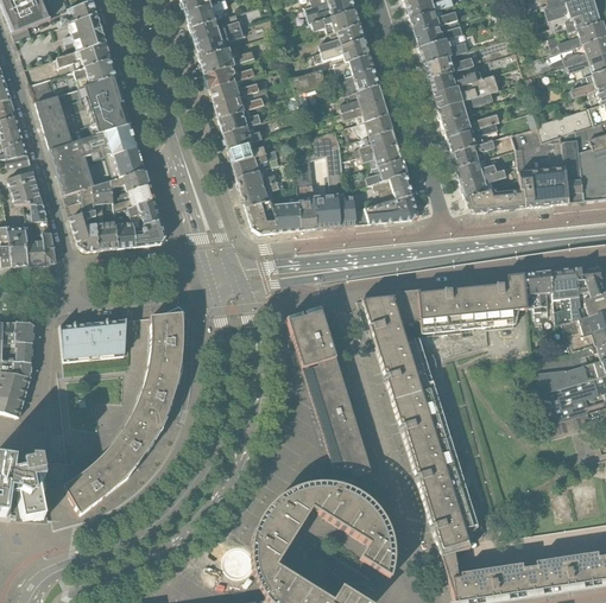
[(1,0),(7,17),(13,32),(16,40),(33,35),(30,25),(51,17),(46,4),(44,0),(1,0)]
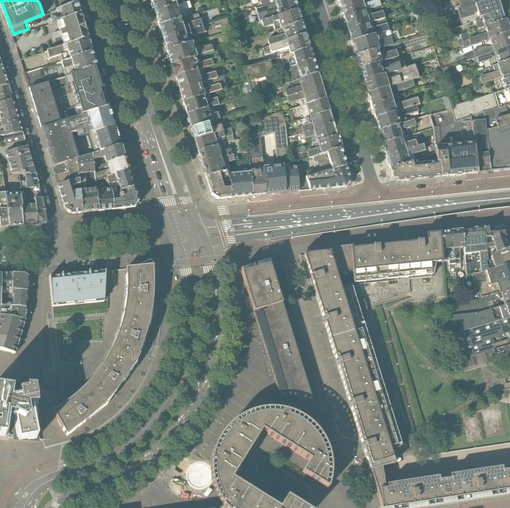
[(53,21),(58,20),(83,12),(79,0),(57,9),(58,14),(52,16),(53,21)]
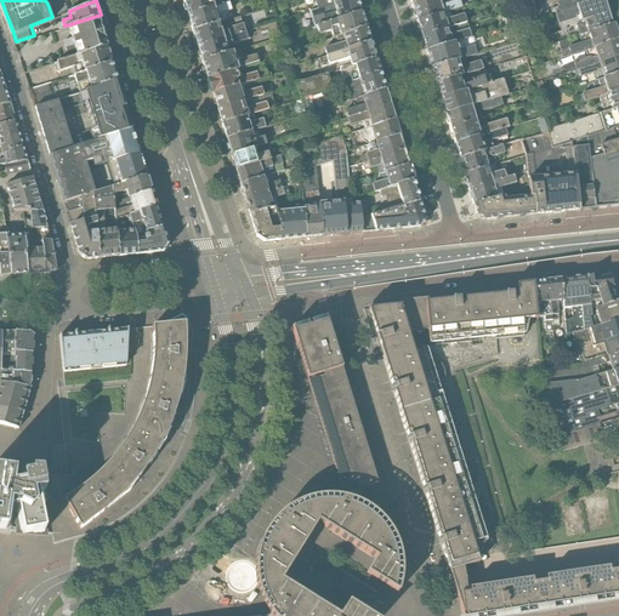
[(191,12),(228,0),(187,0),(191,12)]
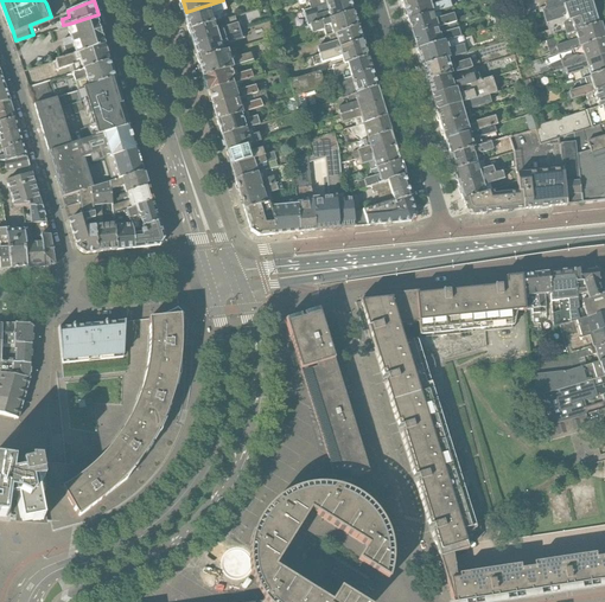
[(191,26),(230,14),(228,7),(229,6),(227,0),(223,0),(186,12),(191,26)]
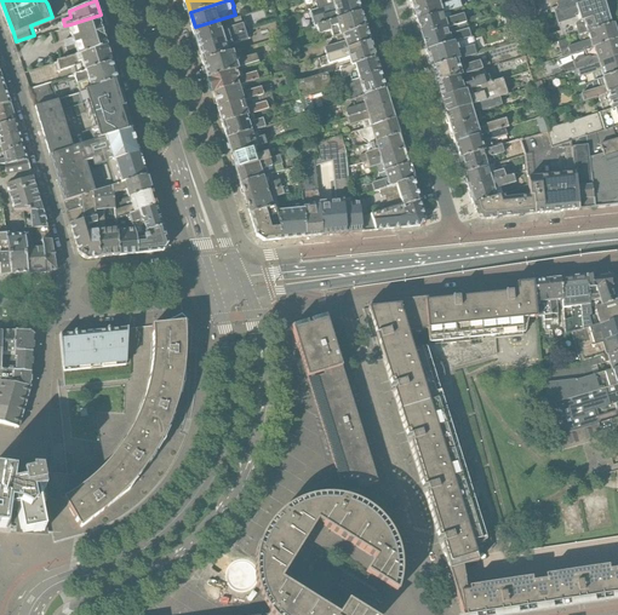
[(312,17),(314,23),(364,9),(360,0),(336,0),(328,3),(331,10),(320,13),(320,15),(312,17)]
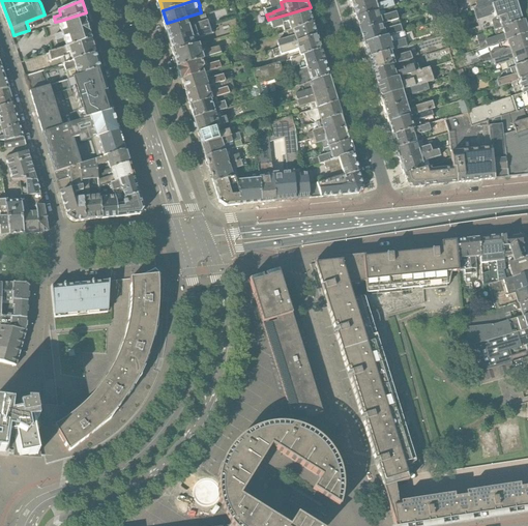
[(358,15),(386,6),(397,3),(401,1),(401,0),(357,0),(354,1),(358,15)]
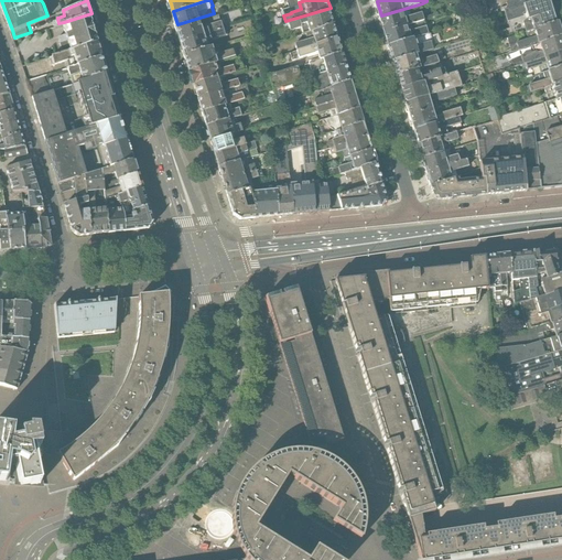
[(528,30),(560,20),(552,0),(530,0),(506,8),(509,19),(521,14),(522,21),(526,20),(528,30)]
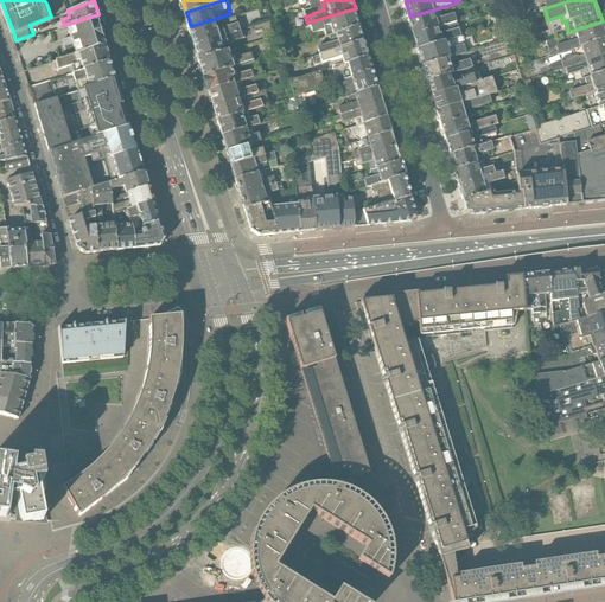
[(415,32),(459,19),(457,10),(444,13),(443,7),(411,17),(415,32)]
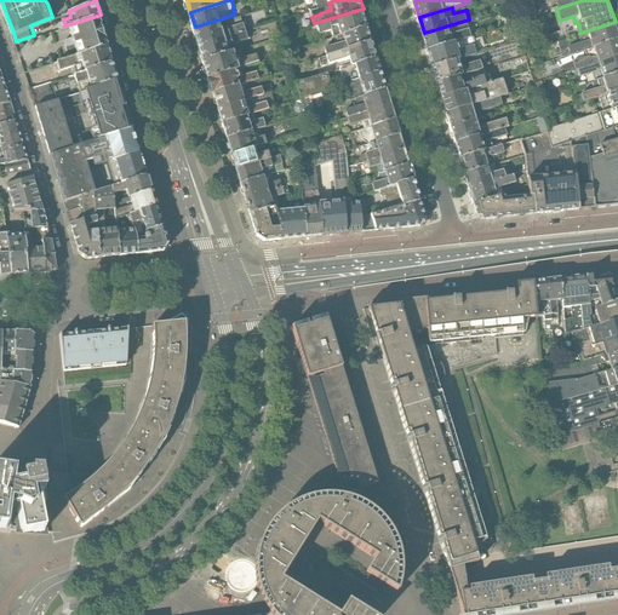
[(338,33),(338,34),(368,23),(364,9),(314,23),(315,27),(320,26),(321,30),(333,27),(336,34),(338,33)]
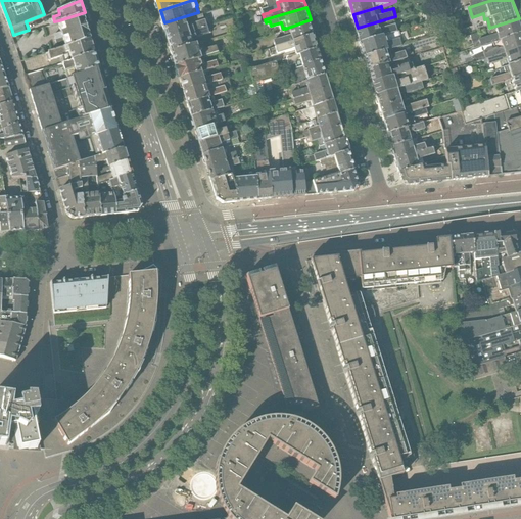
[(169,36),(208,24),(204,10),(201,11),(198,12),(164,22),(169,36)]
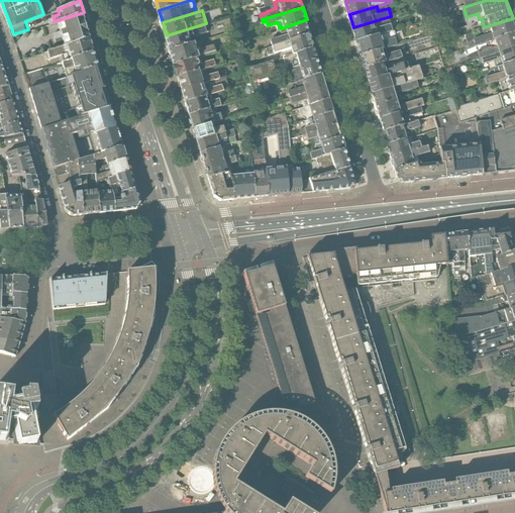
[(66,43),(91,35),(84,12),(59,20),(66,43)]
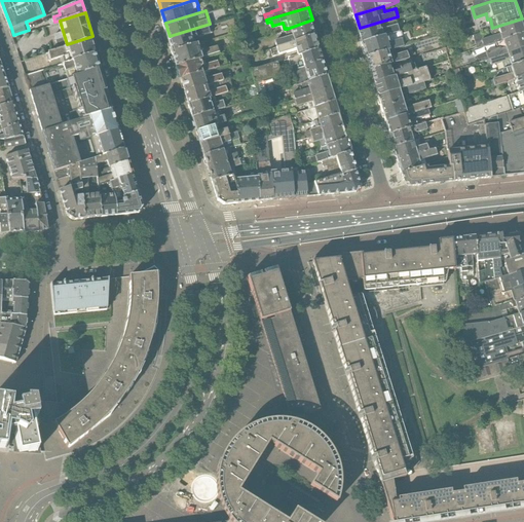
[(364,40),(395,31),(402,29),(399,22),(398,16),(360,28),(364,40)]
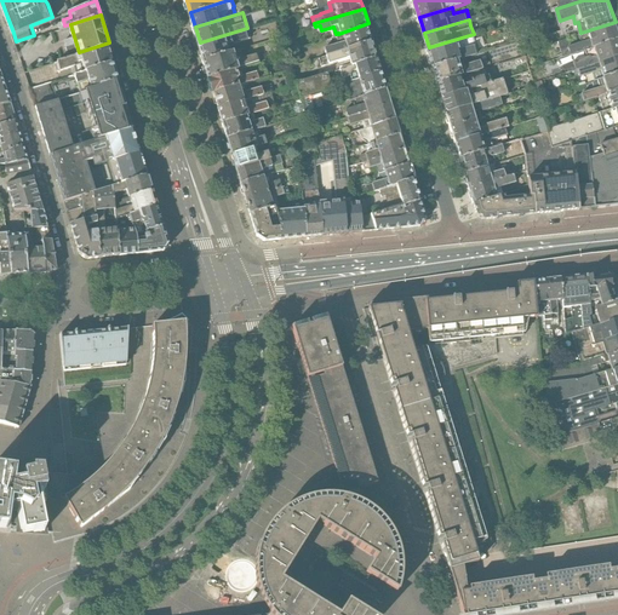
[(572,52),(587,47),(617,38),(617,27),(616,22),(581,33),(570,35),(568,35),(560,38),(560,39),(556,39),(559,47),(562,46),(564,53),(572,51),(572,52)]
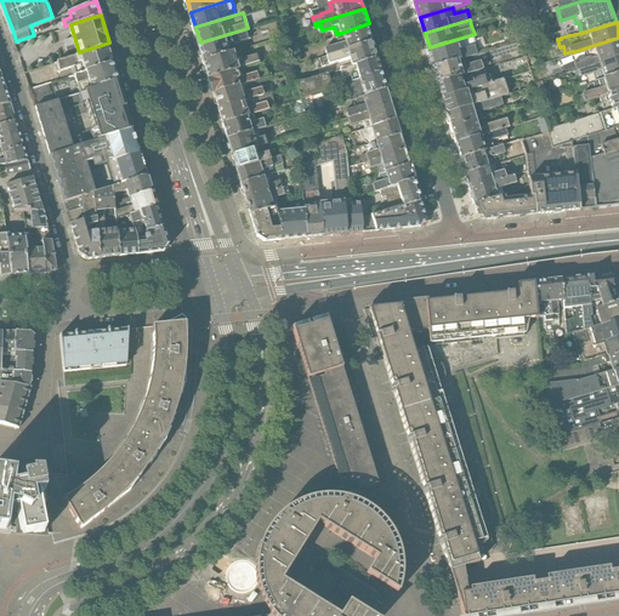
[(329,52),(374,39),(369,23),(339,34),(341,40),(327,45),(329,52)]
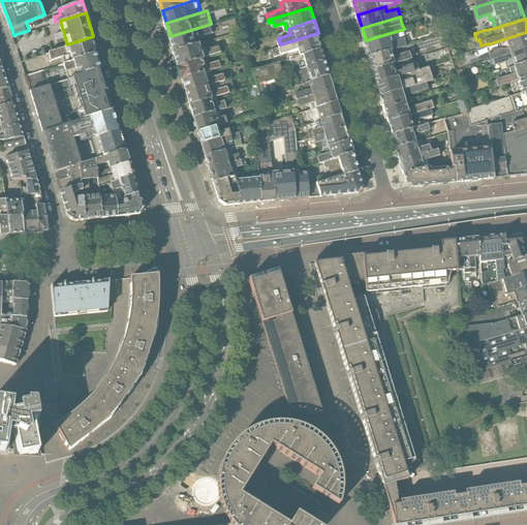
[(175,49),(202,40),(199,35),(213,31),(211,24),(171,36),(175,49)]
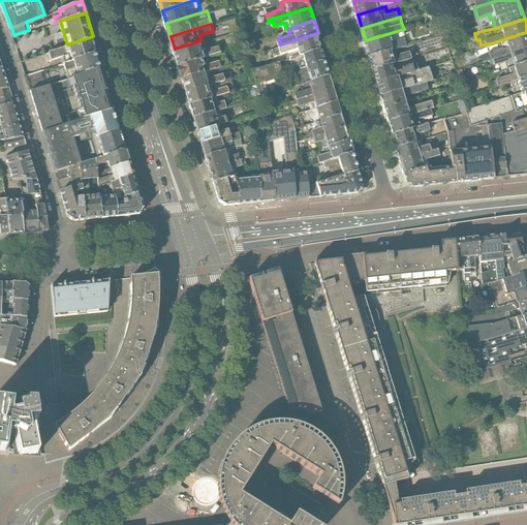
[(370,55),(398,47),(408,43),(406,37),(406,36),(399,38),(397,31),(366,40),(370,55)]
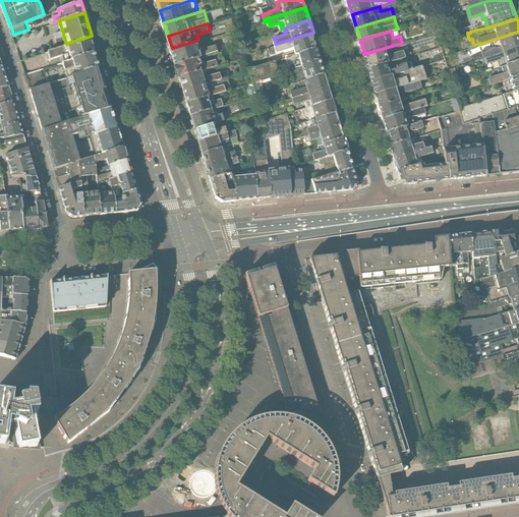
[(482,57),(486,56),(518,46),(518,32),(493,40),(495,45),(482,49),(483,50),(475,53),(476,55),(481,54),(482,57)]
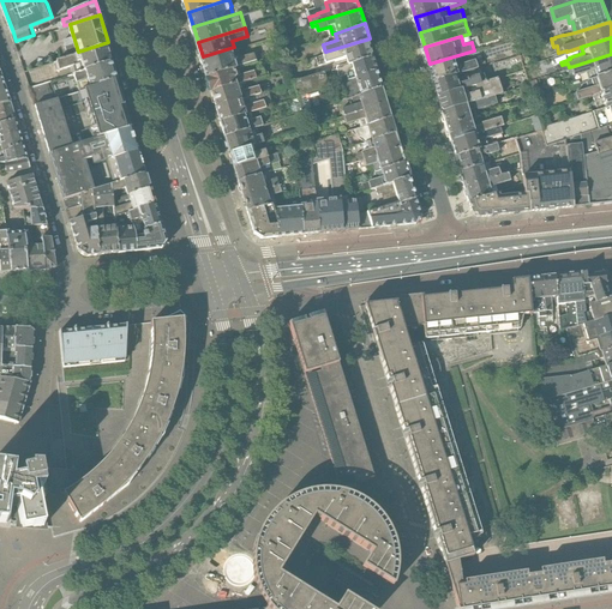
[(339,65),(375,54),(370,38),(325,52),(318,54),(321,61),(328,60),(336,58),(339,65)]
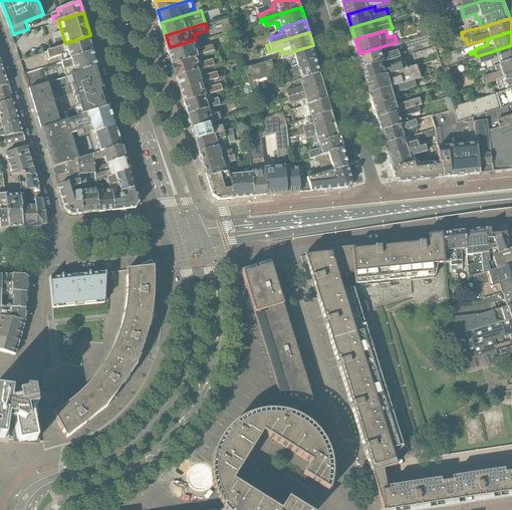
[(64,58),(94,49),(90,35),(65,43),(48,48),(51,56),(62,53),(64,58)]
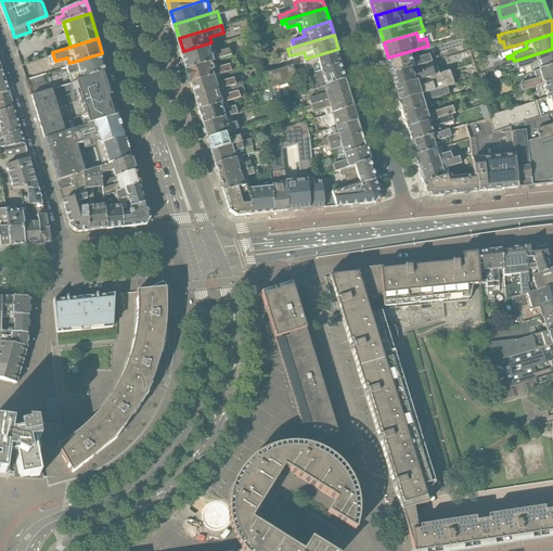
[(188,67),(218,59),(239,52),(238,48),(232,50),(231,46),(220,49),(218,40),(211,42),(183,51),(188,67)]
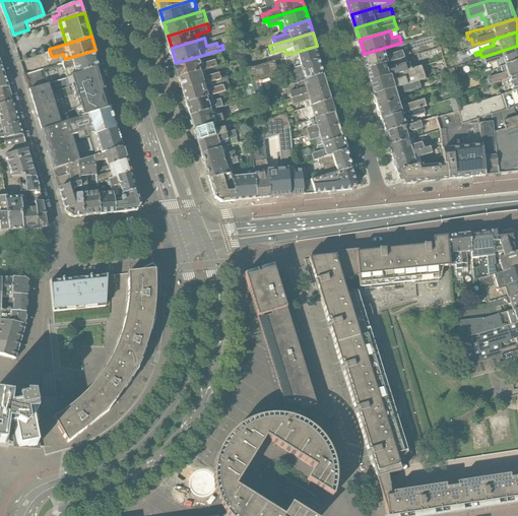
[(297,65),(320,58),(317,46),(286,55),(288,62),(295,60),(297,65)]
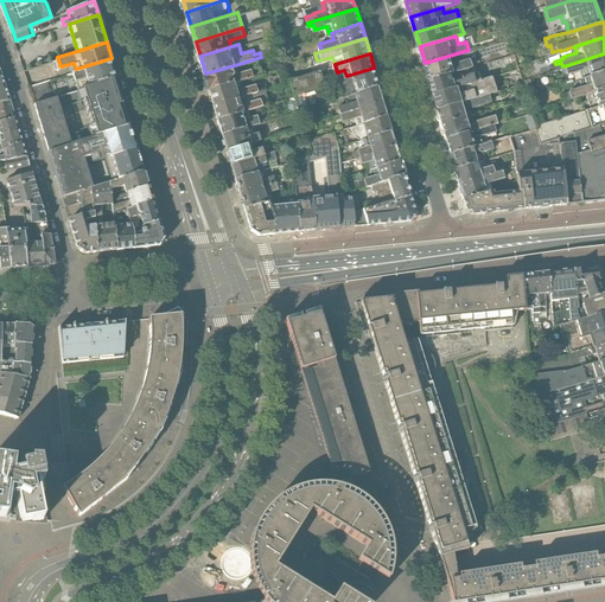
[(430,78),(452,71),(475,64),(472,56),(459,59),(457,53),(425,63),(430,78)]
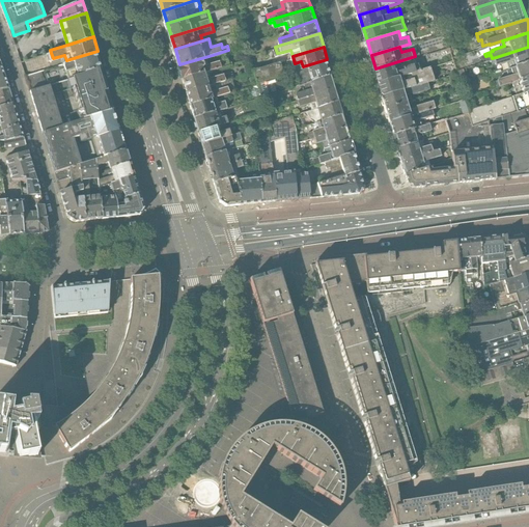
[(512,66),(528,61),(528,47),(496,57),(498,63),(508,60),(510,66),(512,66)]
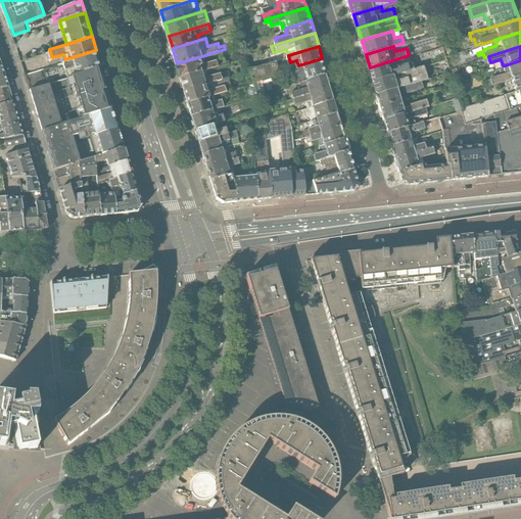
[(74,75),(101,66),(96,50),(65,59),(65,60),(69,76),(74,75)]
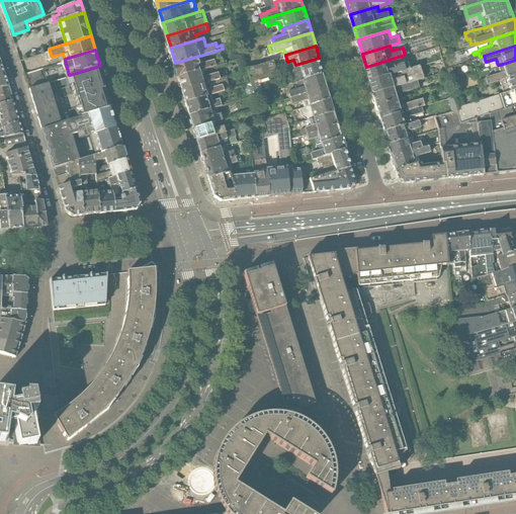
[(179,76),(206,67),(226,62),(224,55),(216,57),(204,61),(203,55),(175,63),(179,76)]
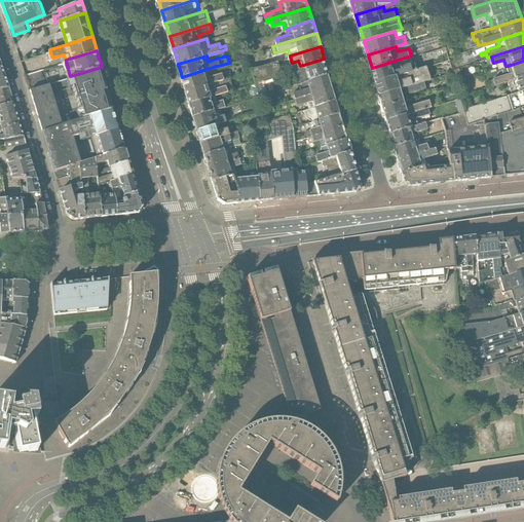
[(261,95),(288,85),(279,59),(253,67),(261,95)]
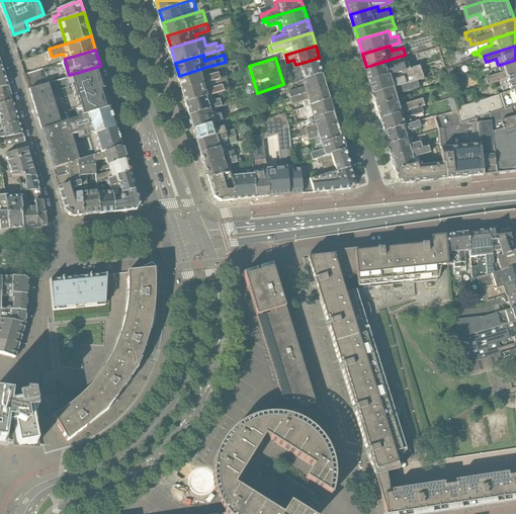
[(298,80),(324,72),(319,58),(295,65),(290,66),(295,81),(298,80)]
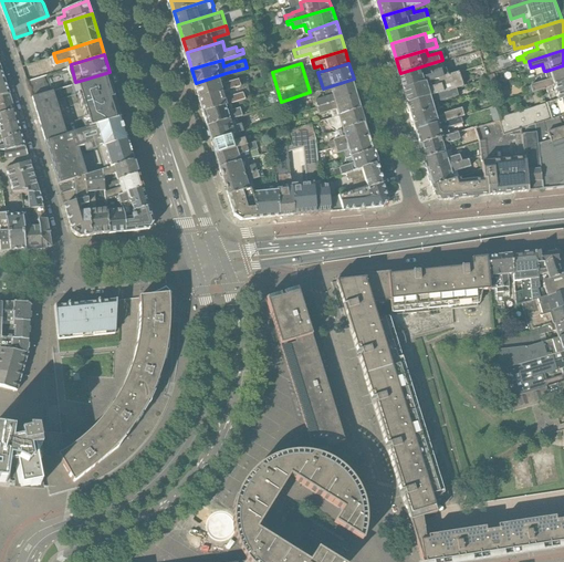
[(405,86),(450,72),(448,65),(432,70),(432,72),(424,74),(421,66),(400,73),(405,86)]
